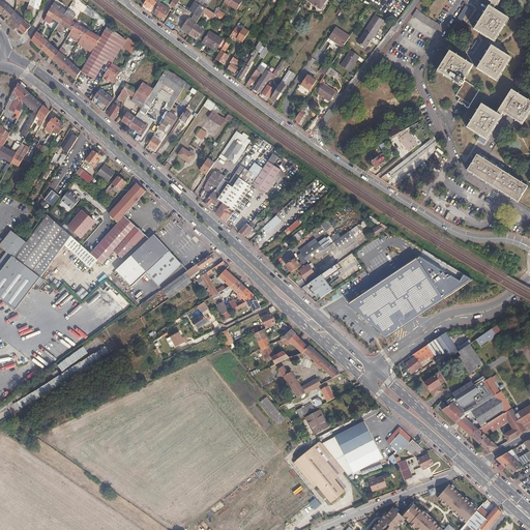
[(15,11),(0,0),(0,11),(8,20),(15,11)]
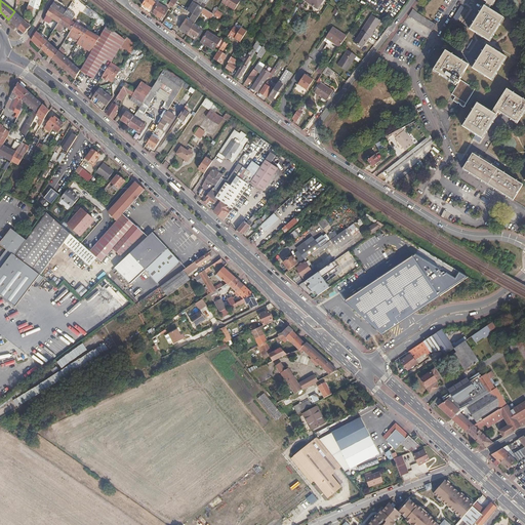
[(35,7),(37,8),(39,9),(41,0),(30,0),(30,2),(29,6),(35,7)]
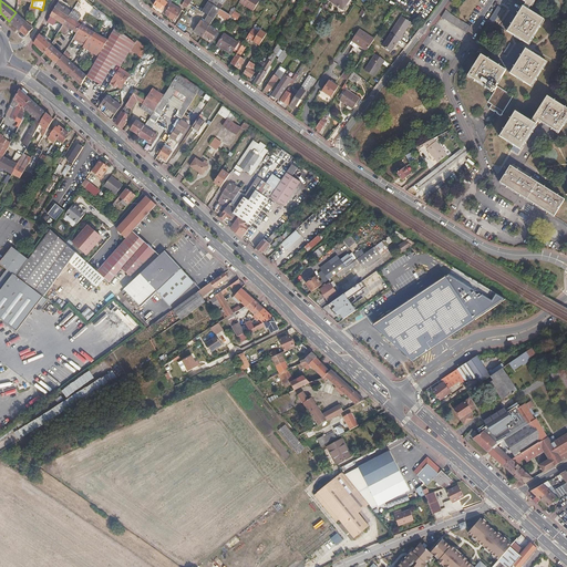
[(167,2),(164,0),(156,0),(154,6),(163,10),(164,8),(167,2)]
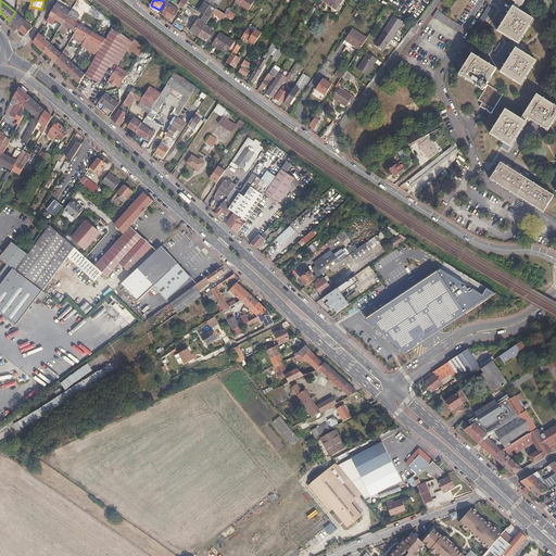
[(204,0),(204,1),(216,9),(217,7),(218,7),(213,4),(215,0),(204,0)]
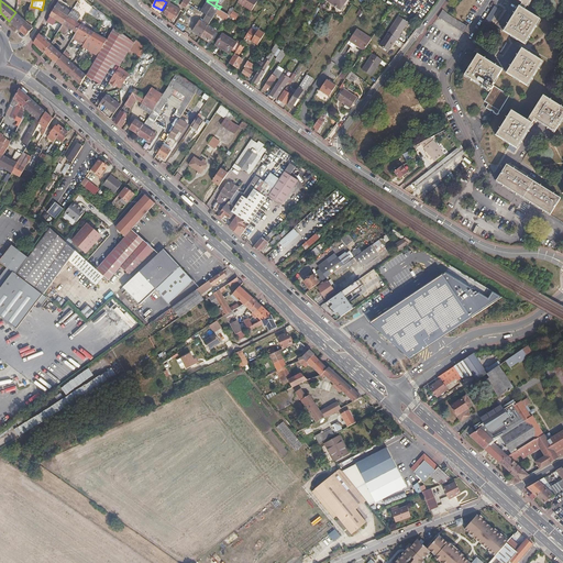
[(253,0),(239,0),(238,2),(247,9),(253,0)]
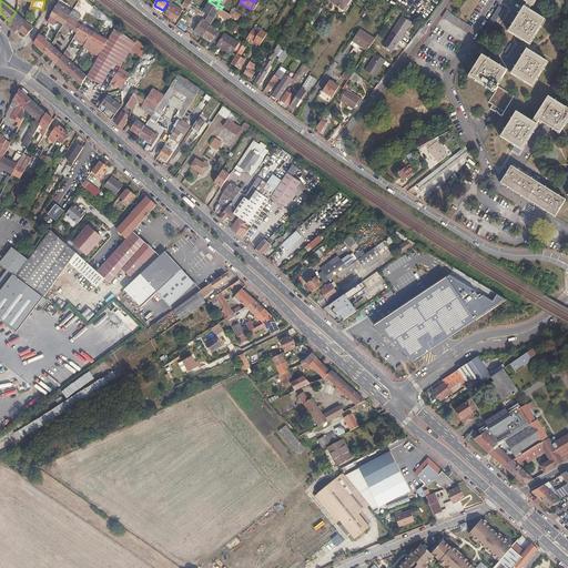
[(350,0),(328,0),(330,0),(344,10),(350,0)]
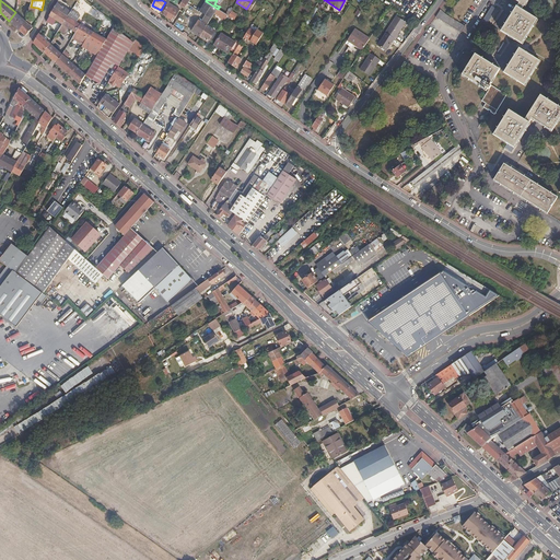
[(198,13),(203,4),(199,1),(194,10),(198,13)]
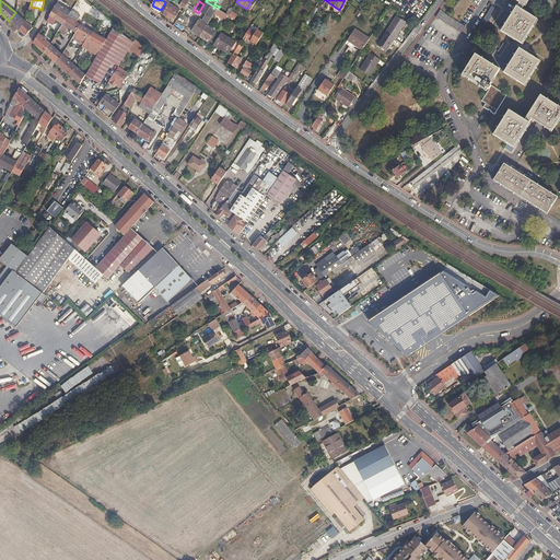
[(203,4),(198,13),(205,18),(210,21),(216,13),(218,9),(206,1),(203,4)]
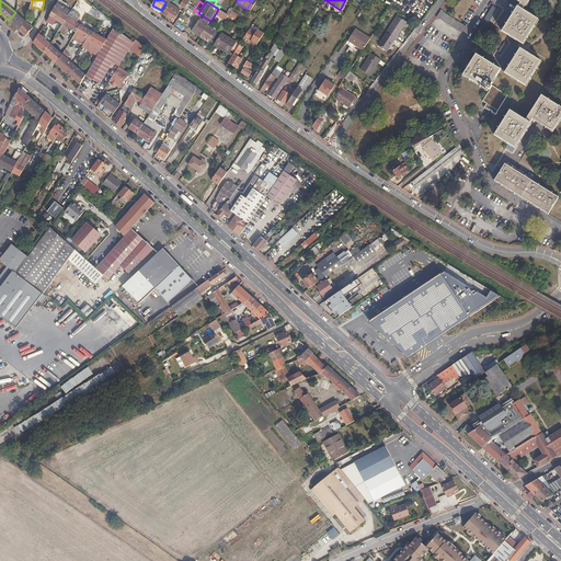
[(55,8),(68,15),(71,11),(57,3),(55,8)]
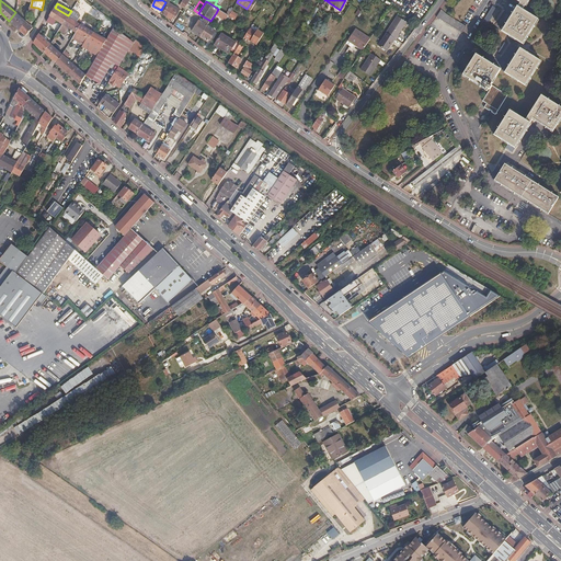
[(179,11),(168,3),(165,8),(167,8),(162,15),(171,21),(172,20),(173,21),(179,11)]
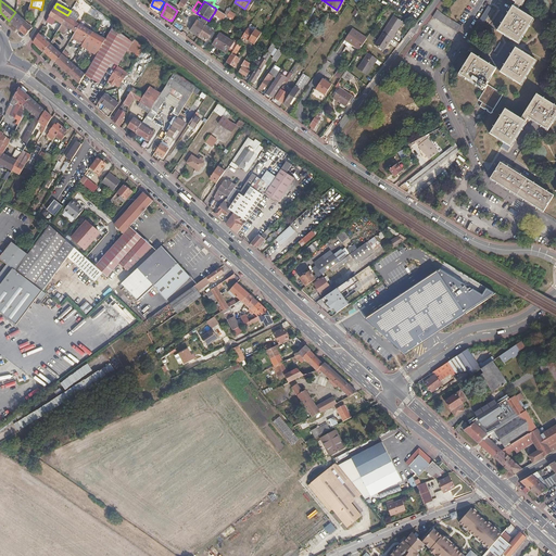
[(514,5),(513,4),(496,29),(518,43),(533,19),(532,17),(528,14),(519,9),(518,9),(514,5)]
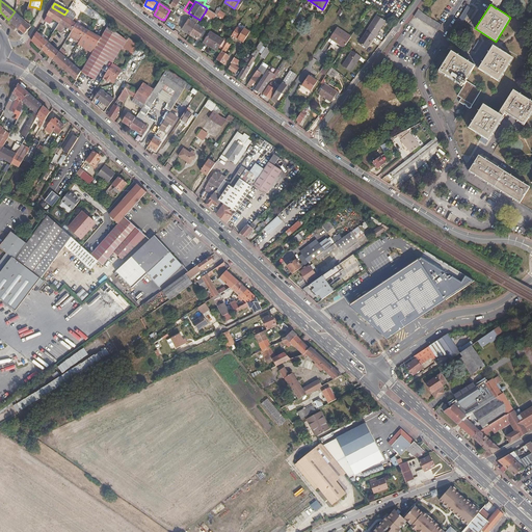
[(472,9),(467,6),(456,24),(460,27),(461,24),(472,9)]
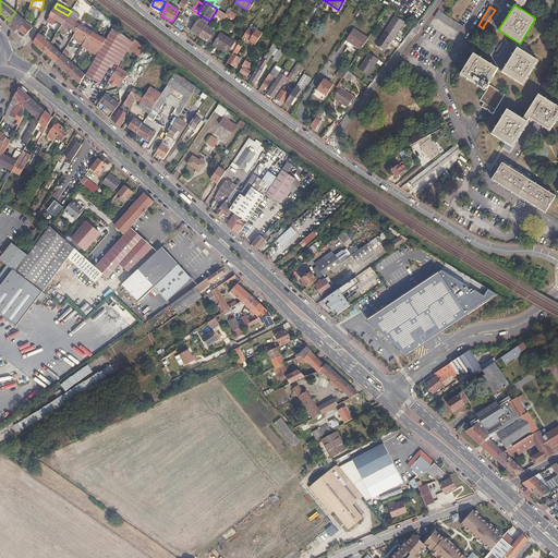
[(62,23),(68,15),(55,8),(47,20),(52,24),(56,19),(62,23)]
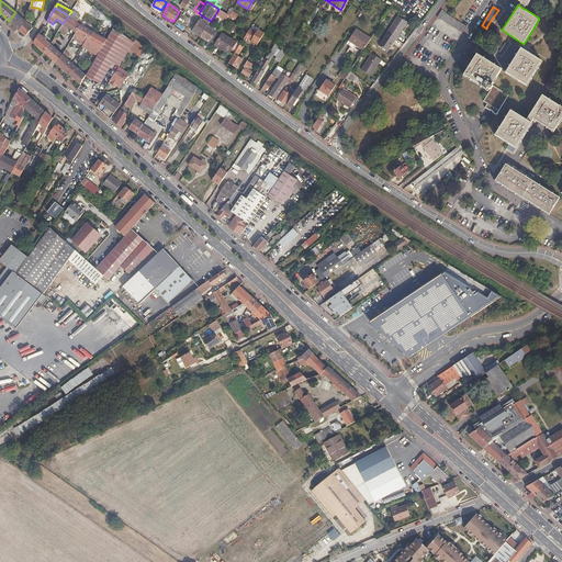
[(216,13),(217,14),(226,20),(227,19),(229,15),(222,10),(218,9),(216,13)]
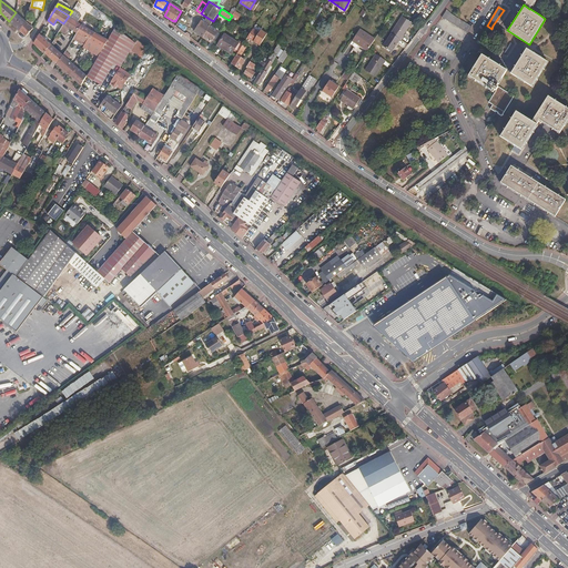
[(442,18),(468,33),(473,27),(472,26),(466,22),(454,14),(453,13),(447,11),(446,10),(442,18)]
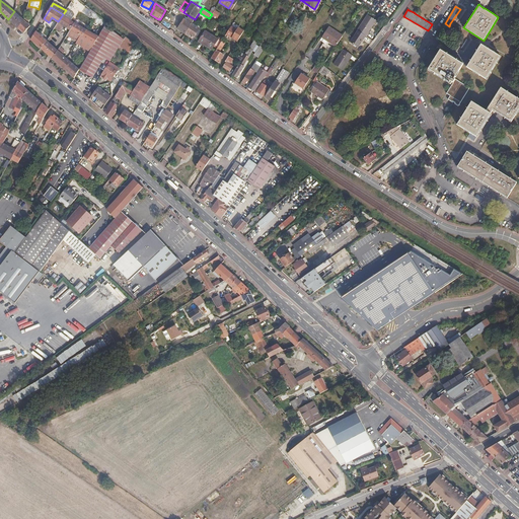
[(18,14),(14,11),(8,19),(18,27),(24,20),(18,14)]
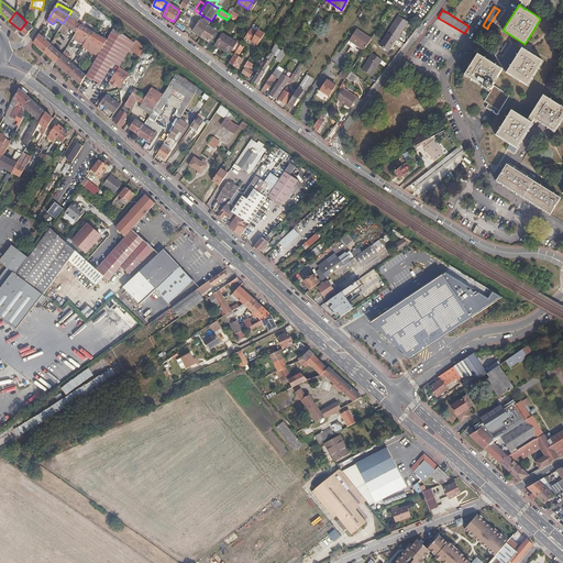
[(210,26),(218,14),(217,13),(211,21),(209,25),(210,26)]
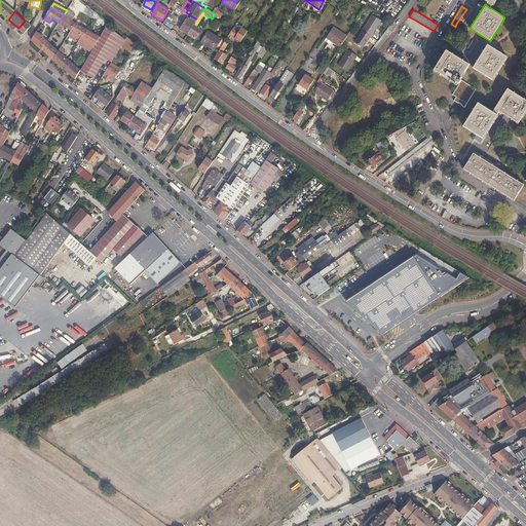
[(72,30),(76,22),(75,21),(64,14),(59,22),(64,25),(72,30)]
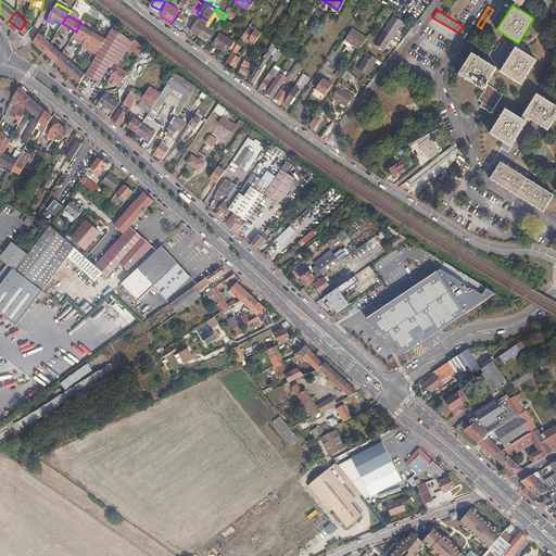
[(206,25),(209,21),(203,17),(201,21),(199,25),(204,28),(206,25)]
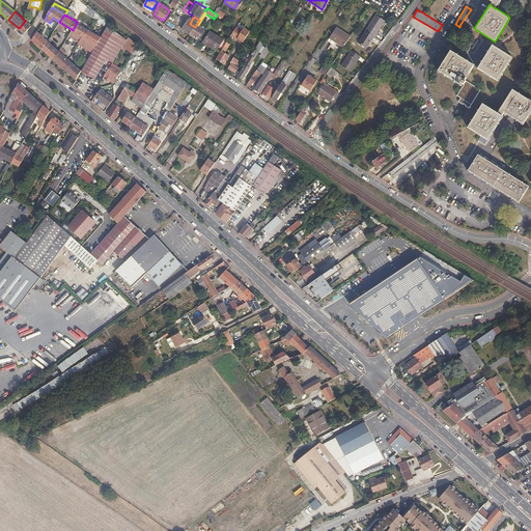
[(367,33),(367,34),(375,39),(376,40),(379,37),(387,25),(378,19),(367,33)]
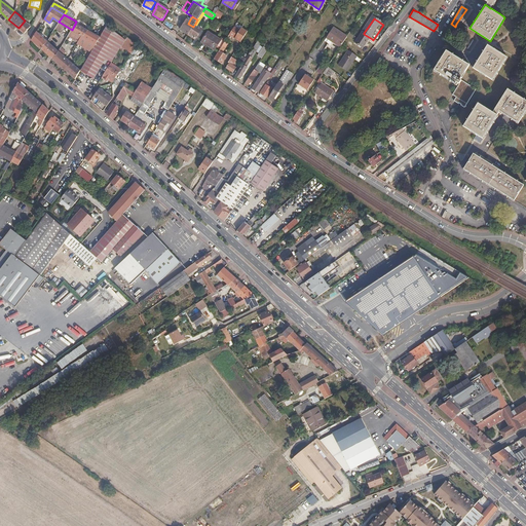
[(31,26),(25,21),(19,28),(25,34),(31,26)]
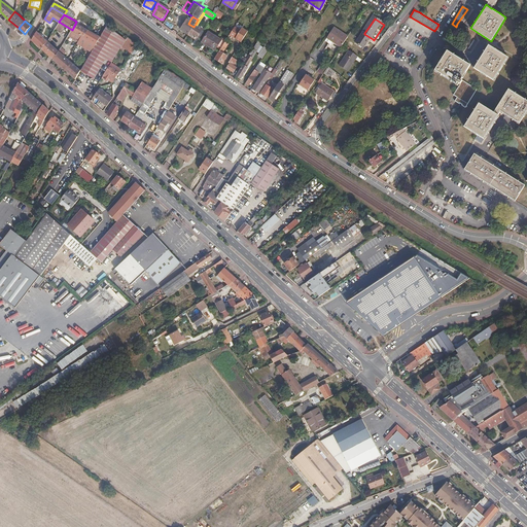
[(61,31),(64,25),(59,22),(56,28),(61,31)]
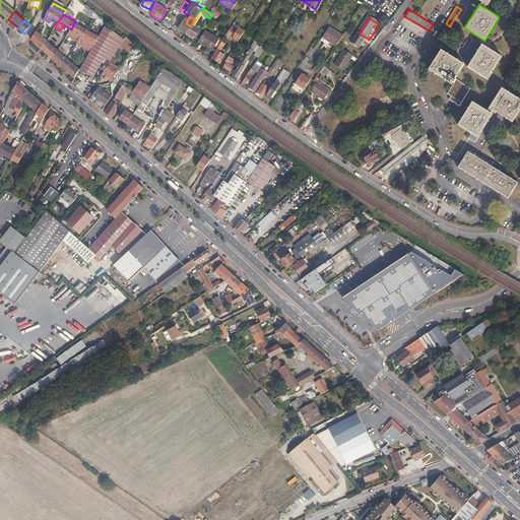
[(81,36),(86,27),(75,21),(71,29),(81,36)]
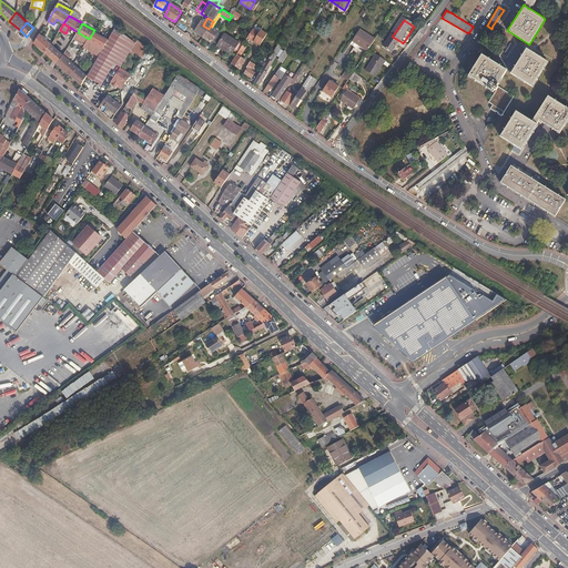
[(203,38),(209,29),(203,26),(200,23),(195,32),(203,38)]
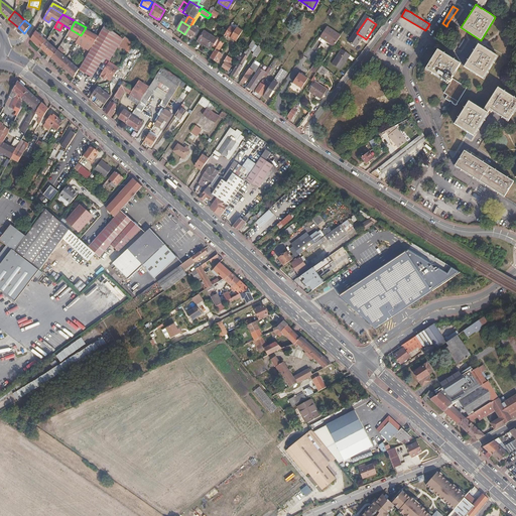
[(189,26),(184,34),(191,38),(199,28),(192,24),(191,23),(189,26)]
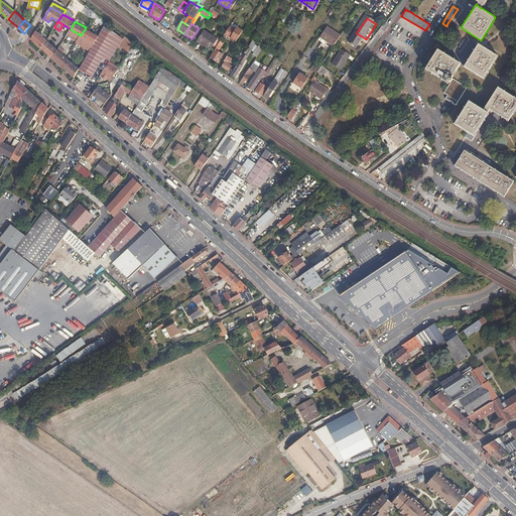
[(122,40),(123,39),(105,24),(103,28),(101,31),(114,38),(103,56),(110,60),(117,48),(122,40)]
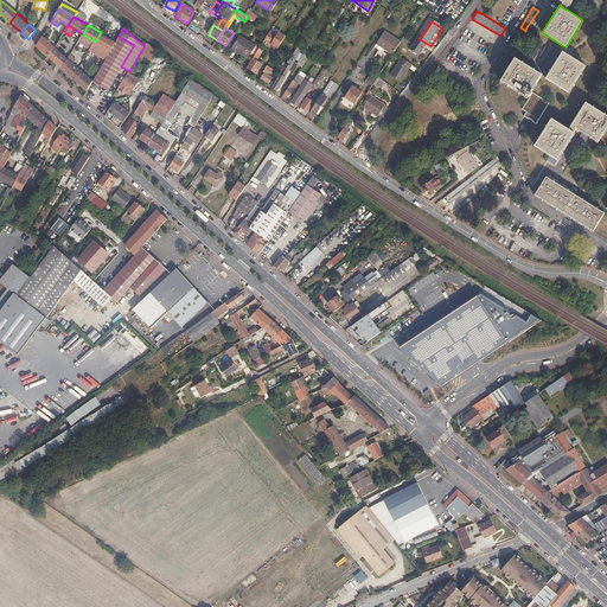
[(283,39),(270,31),(268,34),(264,40),(278,49),(283,39)]
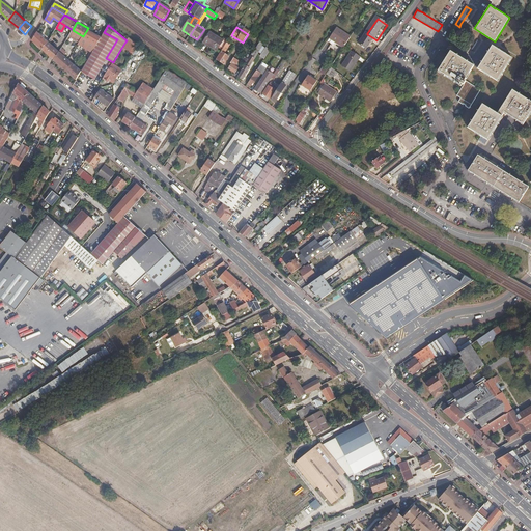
[(83,36),(73,30),(68,36),(70,37),(71,36),(80,42),(79,43),(91,51),(92,52),(102,35),(88,28),(83,36)]
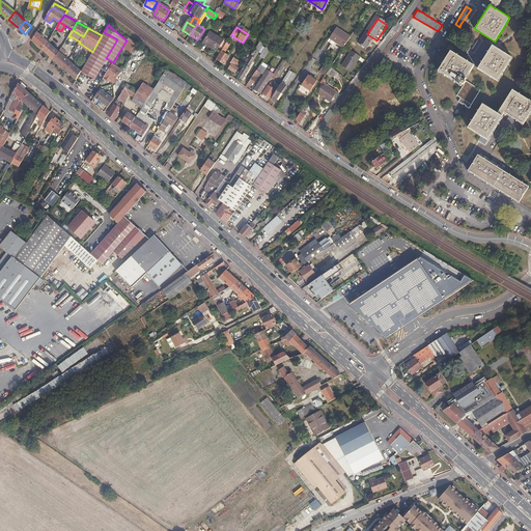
[(353,38),(339,29),(332,39),(337,44),(345,49),(345,48),(353,38)]
